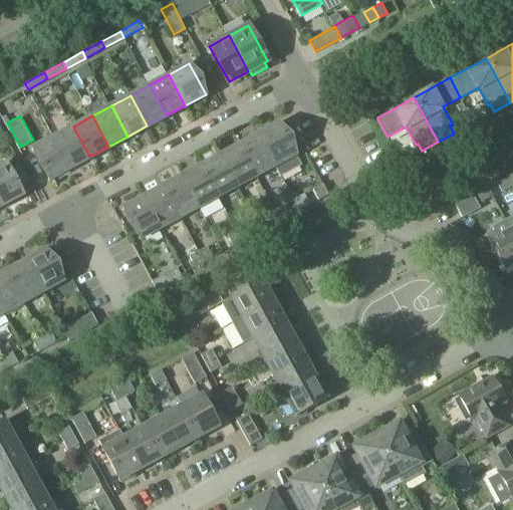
[(279,122),(259,134),(281,175),(302,164),(279,122)]
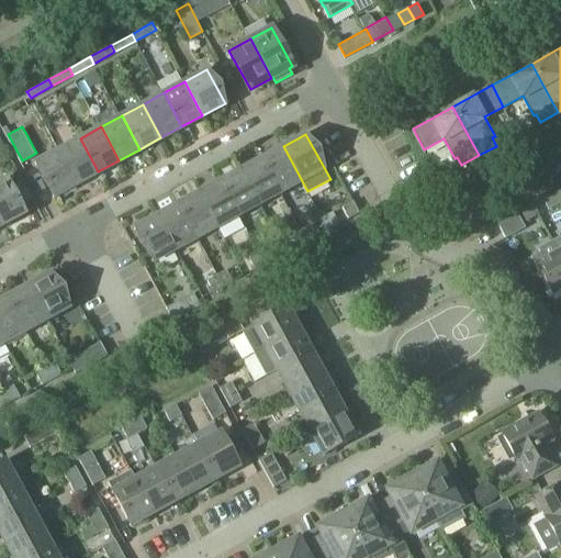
[(80,138),(59,149),(78,183),(98,171),(80,138)]
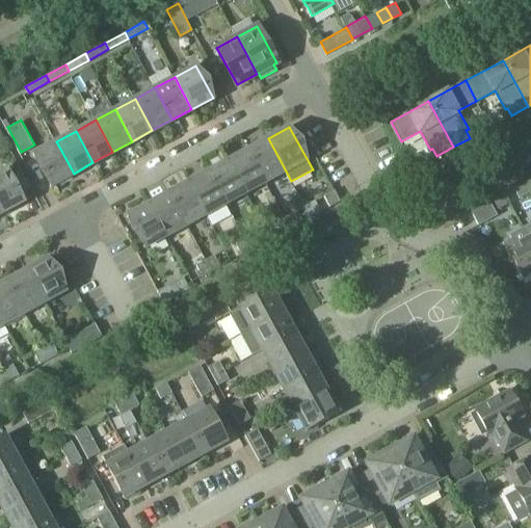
[(268,138),(248,149),(265,181),(285,170),(291,182),(291,181),(268,138)]
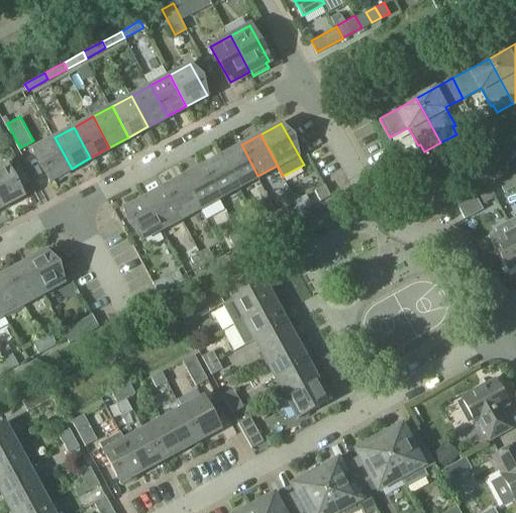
[(72,169),(55,137),(33,148),(50,180),(72,169)]
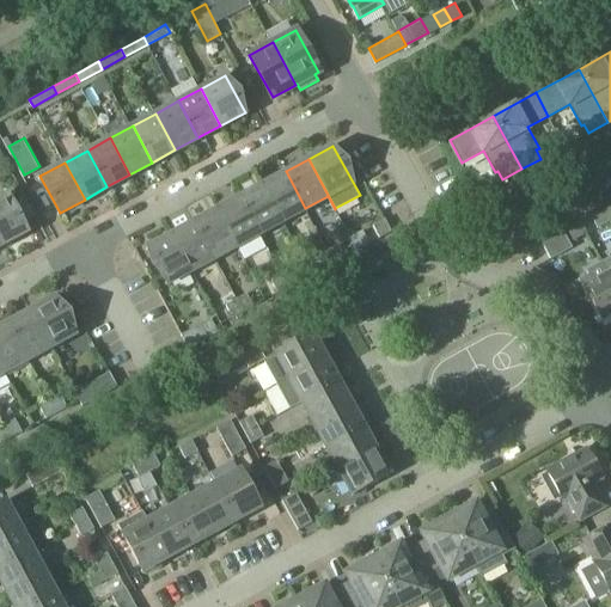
[(286,171),(263,184),(282,220),(305,208),(286,171)]
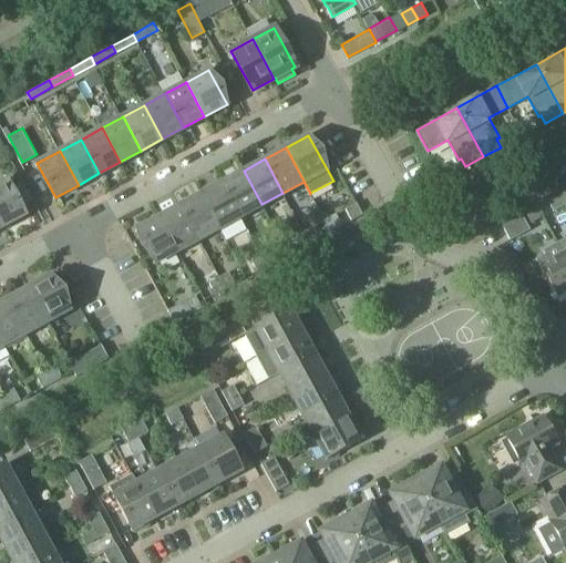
[(261,204),(244,171),(223,182),(240,216),(261,204)]
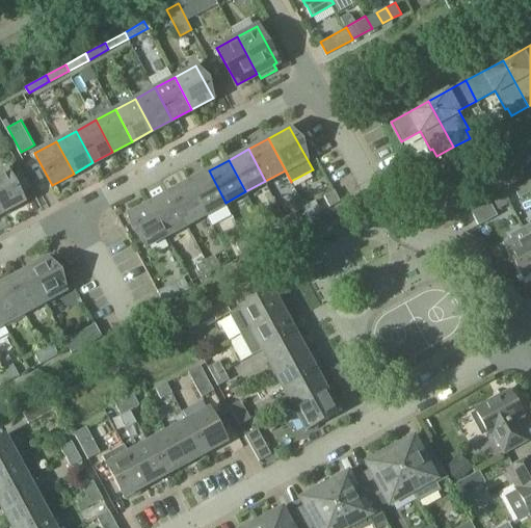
[(0,172),(0,206),(3,211),(25,200),(7,167),(0,172)]
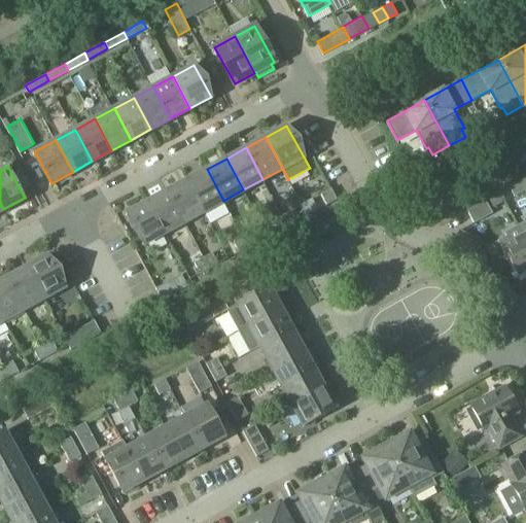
[(223,201),(207,169),(187,179),(204,211),(223,201)]
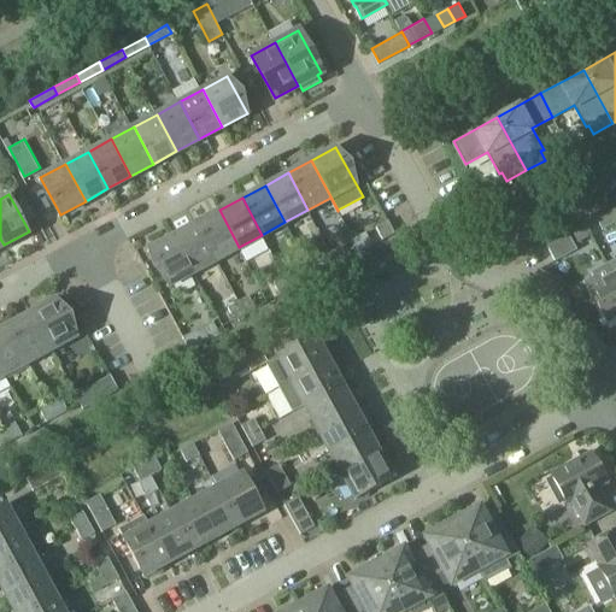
[(239,247),(220,210),(197,223),(216,259),(239,247)]
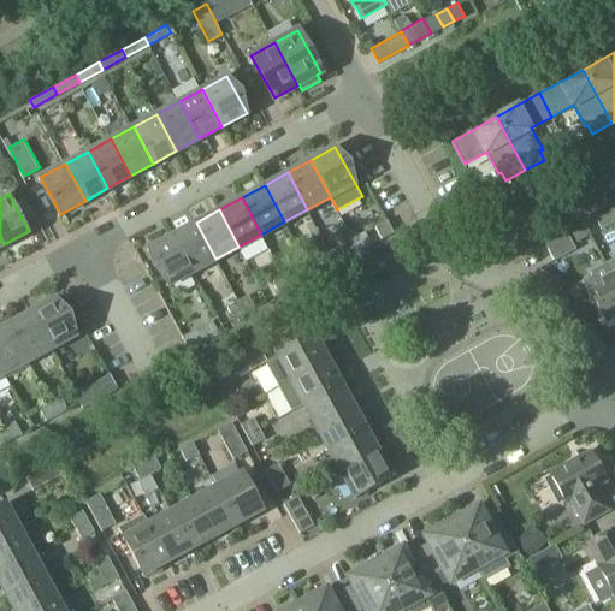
[(614,218),(610,211),(597,218),(602,227),(614,221),(614,218)]
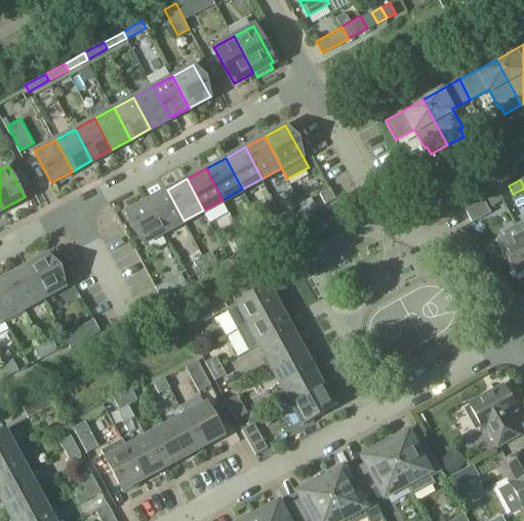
[(336,197),(330,187),(320,192),(326,203),(336,197)]
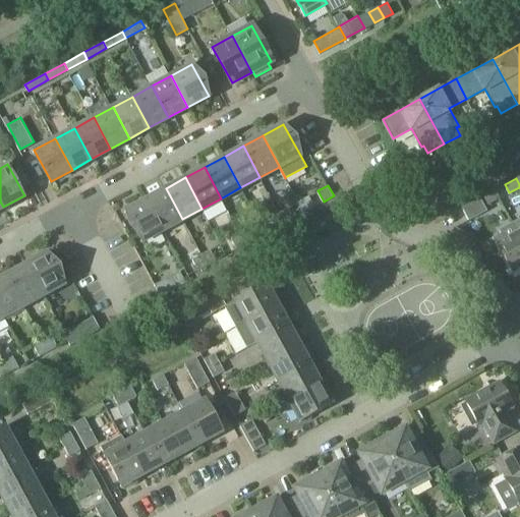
[(182,219),(166,188),(147,198),(164,229),(182,219)]
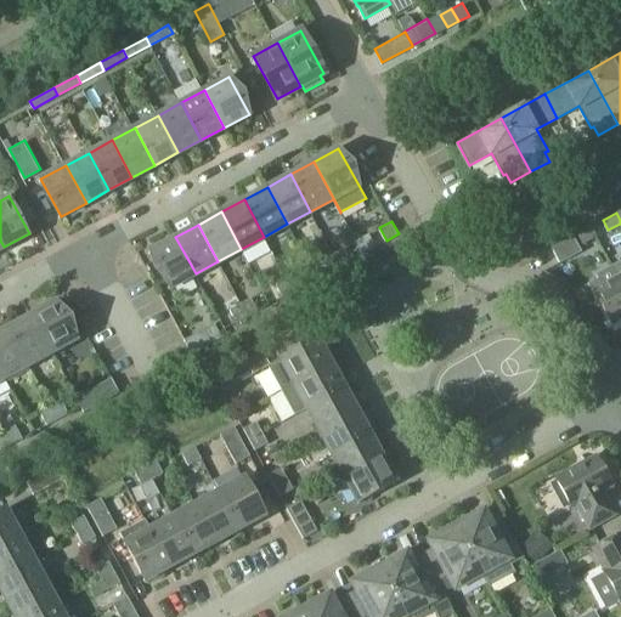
[(592,226),(579,232),(583,243),(597,236),(592,226)]
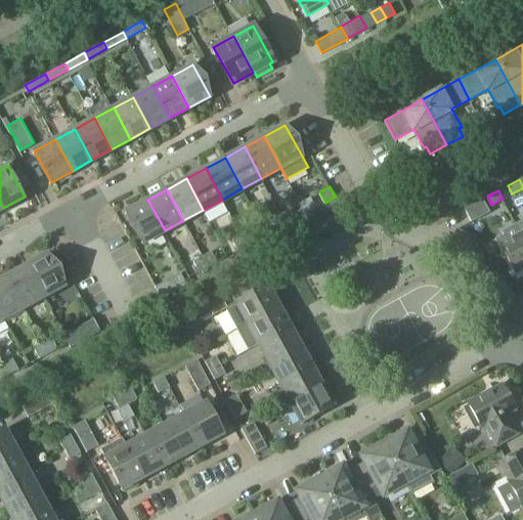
[(165,230),(147,200),(126,211),(143,243),(165,230)]
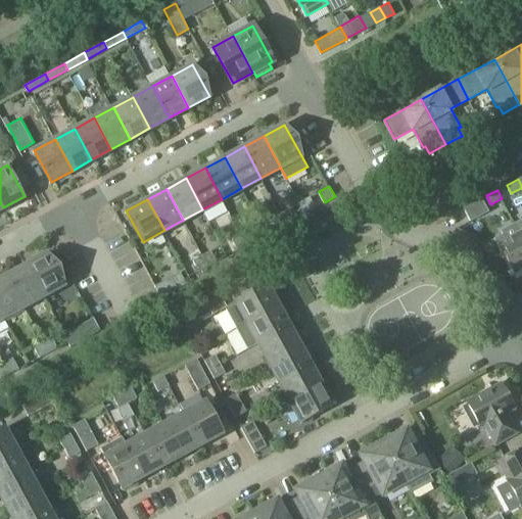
[(280,211),(286,223),(294,218),(289,206),(280,211)]
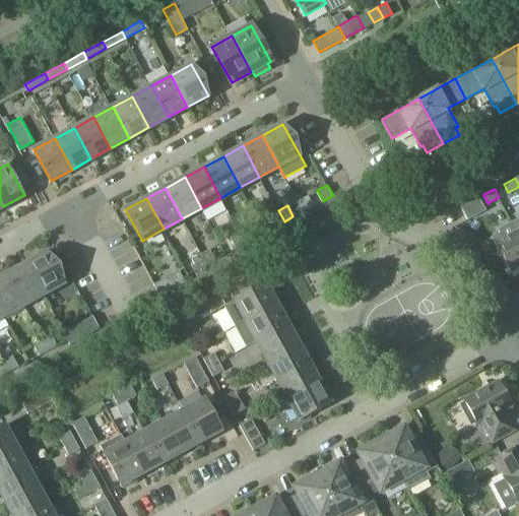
[(284,221),(278,210),(269,215),(275,226),(284,221)]
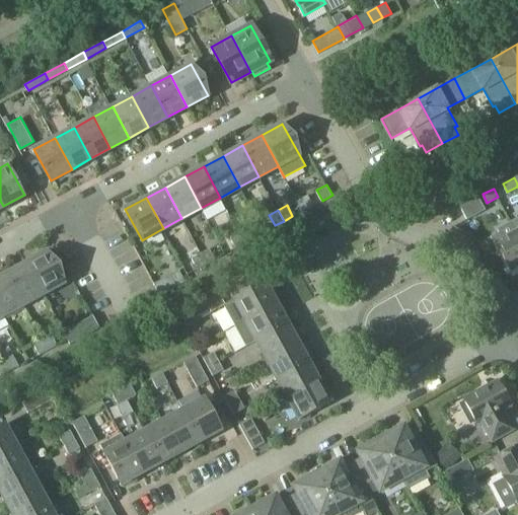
[(517,233),(511,220),(498,227),(500,231),(481,241),(485,249),(495,243),(511,272),(517,268),(517,233)]
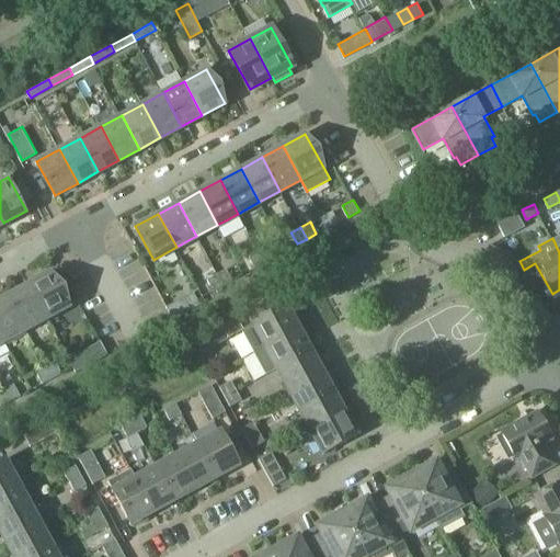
[(259,249),(265,261),(274,257),(269,245),(259,249)]
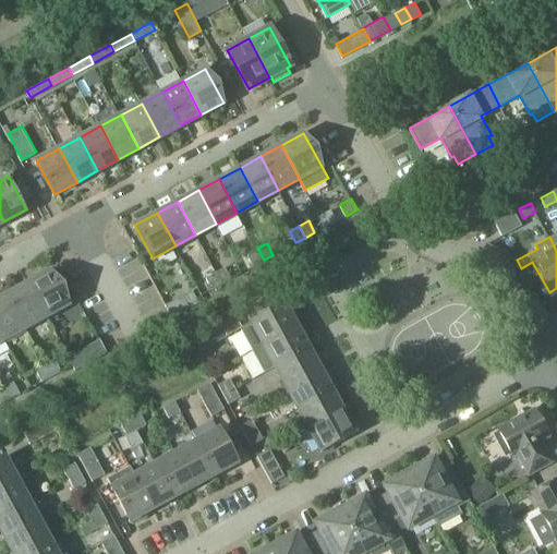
[(264,260),(257,248),(247,253),(254,265),(264,260)]
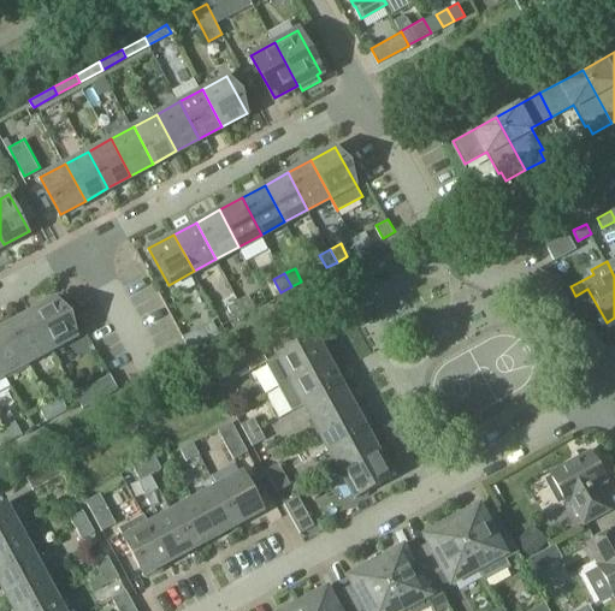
[(238,298),(246,312),(256,306),(249,292),(238,298)]
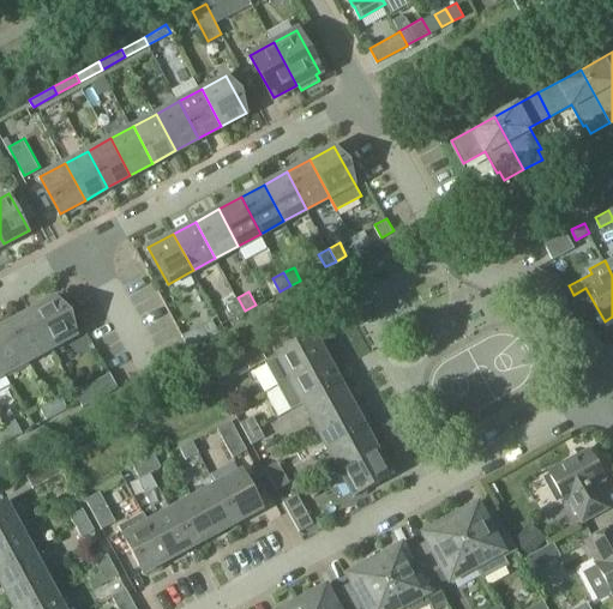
[(38,306),(31,311),(52,348),(76,333),(56,297),(50,300),(48,296),(37,302),(38,306)]
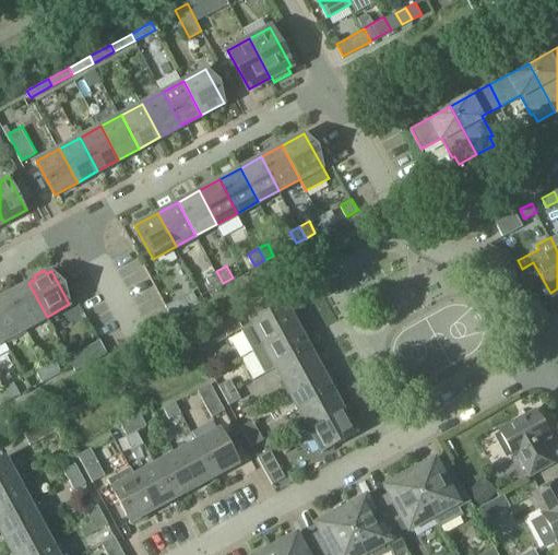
[(223,283),(216,271),(206,276),(213,288),(223,283)]
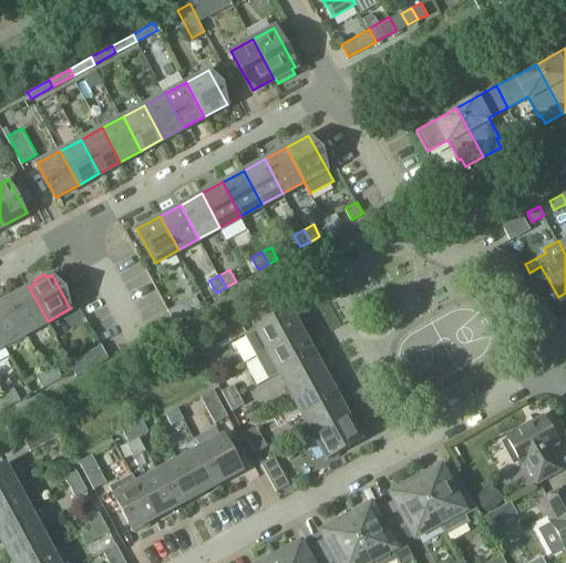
[(48,321),(29,287),(8,298),(27,333),(48,321)]
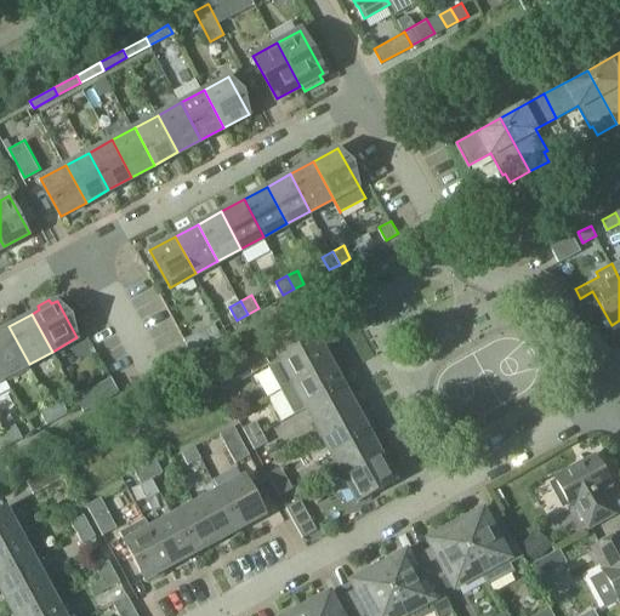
[(214,321),(185,337),(192,352),(222,335),(214,321)]
